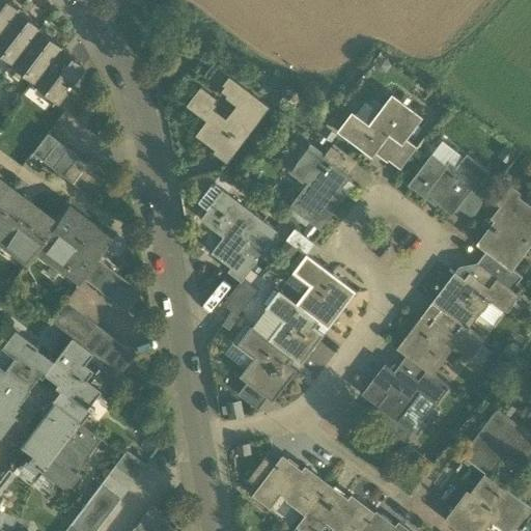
[(5,0),(0,0),(0,31),(14,14),(2,4),(5,1),(5,0)]
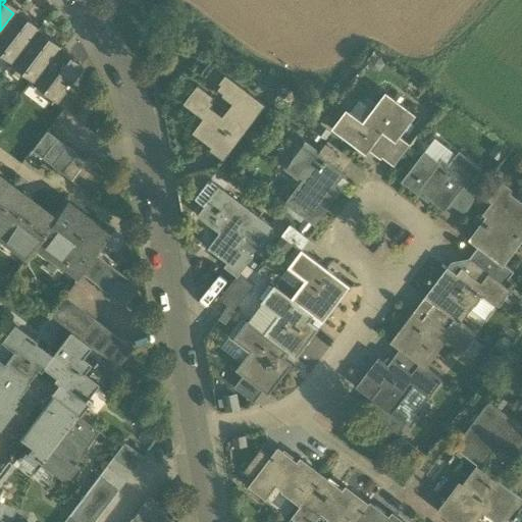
[(16,9),(5,1),(2,4),(13,13),(16,9)]
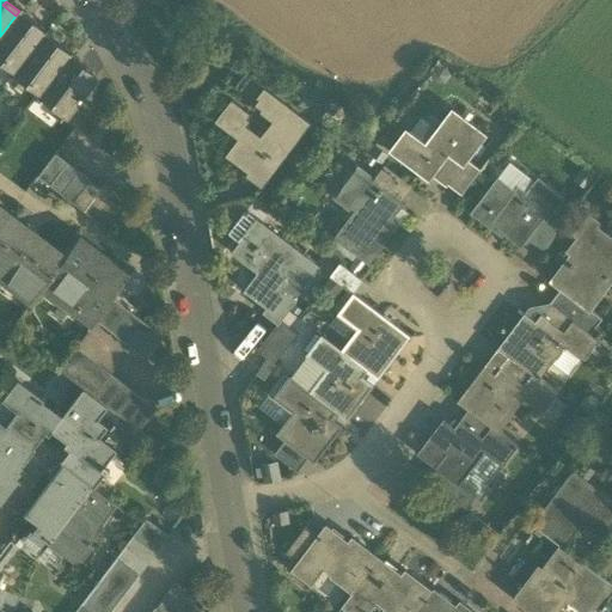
[(19,11),(16,16),(0,36),(0,63),(11,72),(13,74),(42,37),(29,28),(32,24),(35,20),(20,10),(19,11)]
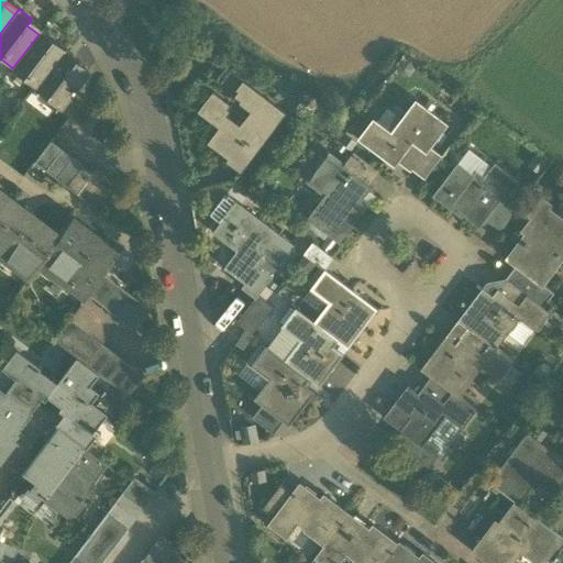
[(41,31),(30,22),(26,25),(39,34),(41,31)]
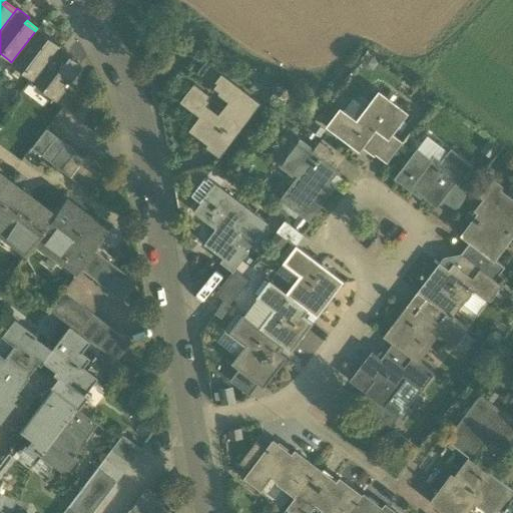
[(37,28),(35,31),(11,62),(10,63),(32,80),(55,50),(45,42),(48,38),(50,35),(38,26),(37,28)]
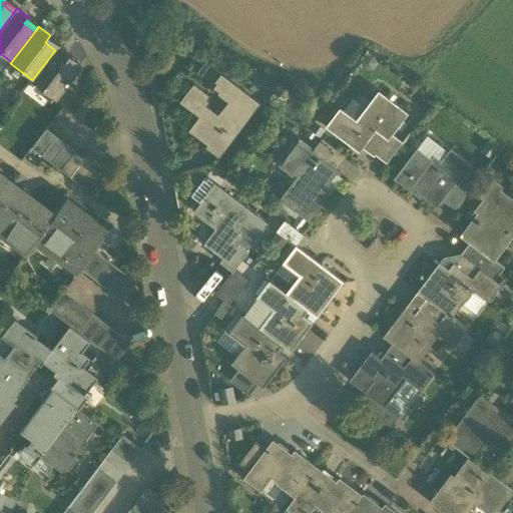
[(58,46),(48,38),(45,42),(55,50),(58,46)]
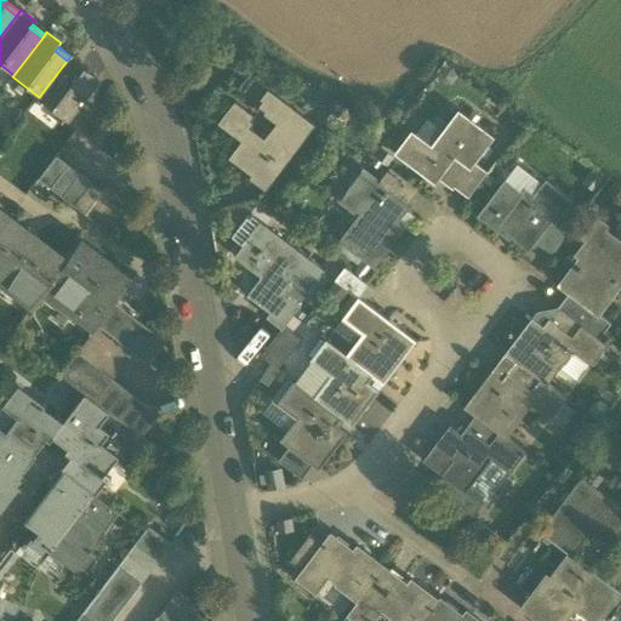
[(70,56),(67,61),(39,97),(38,100),(64,120),(81,98),(95,81),(81,72),(84,68),(86,66),(72,55),(70,56)]
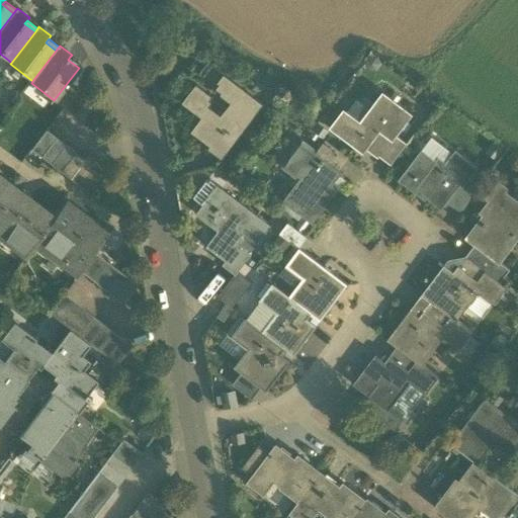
[(9,61),(0,54),(0,72),(0,73),(9,61)]
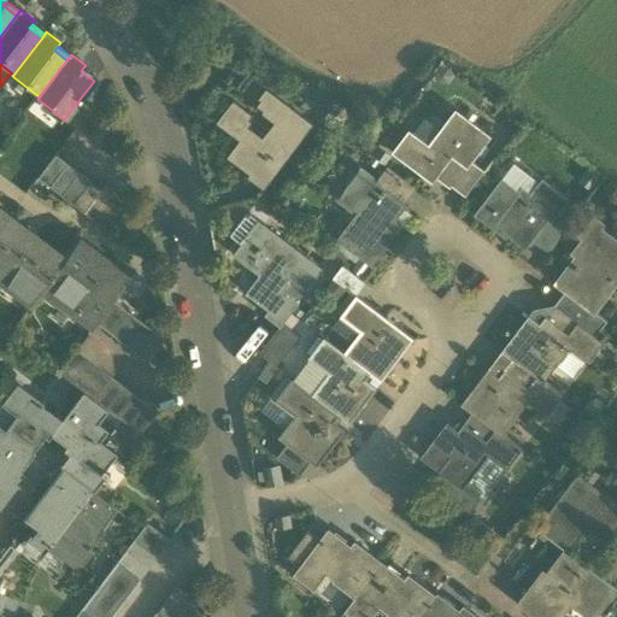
[(439,64),(433,72),(438,83),(448,84),(456,76),(451,65),(439,64)]
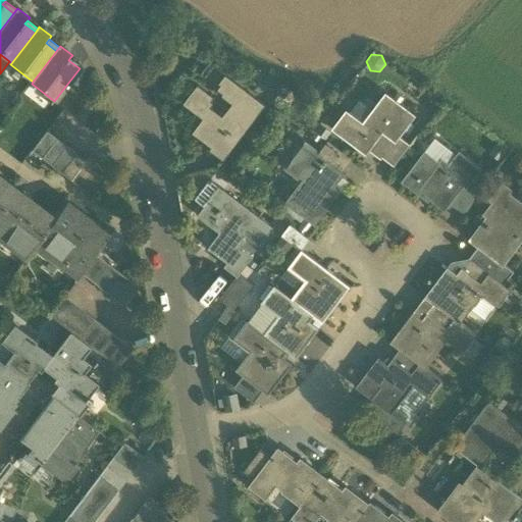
[(82,64),(70,57),(68,60),(80,68),(82,64)]
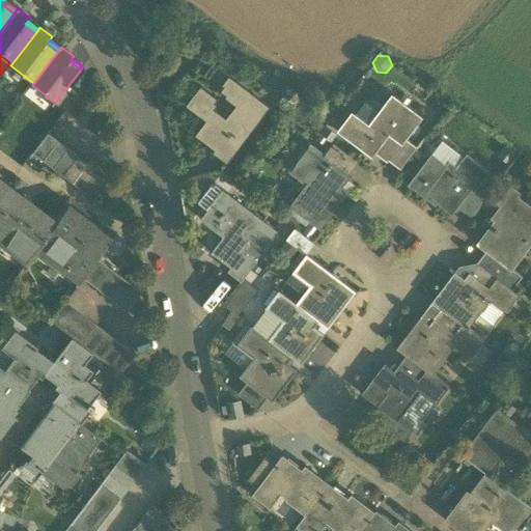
[(214,154),(219,158),(234,137),(244,144),(271,108),(230,77),(223,85),(226,87),(223,91),(228,95),(226,99),(238,106),(227,119),(215,110),(218,106),(215,104),(218,100),(201,87),(188,106),(207,121),(196,136),(216,150),(214,154)]
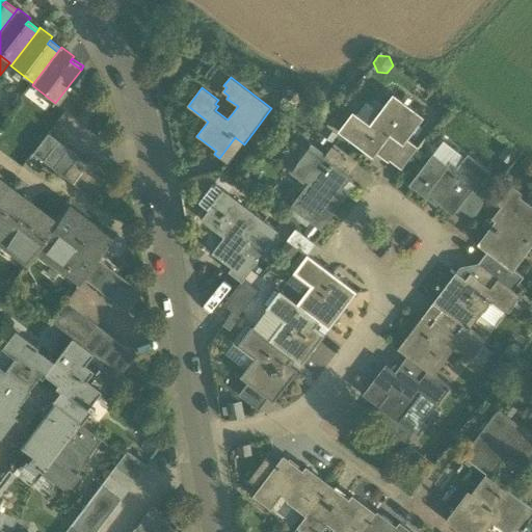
[(70,84),(55,103),(65,110),(80,92),(70,84)]
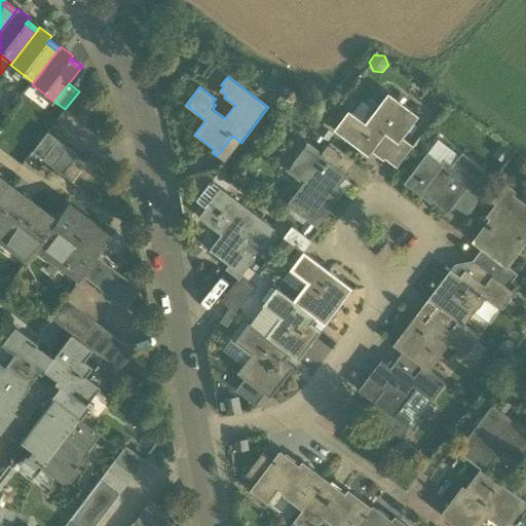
[(64,111),(74,118),(88,99),(79,91),(65,109),(64,111)]
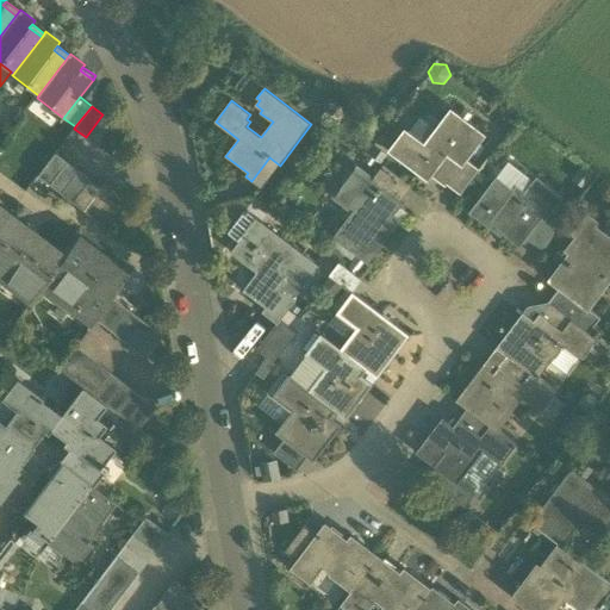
[(434,174),(449,186),(468,160),(486,136),(452,110),(436,129),(425,144),(409,131),(405,129),(388,150),(429,181),(434,174)]
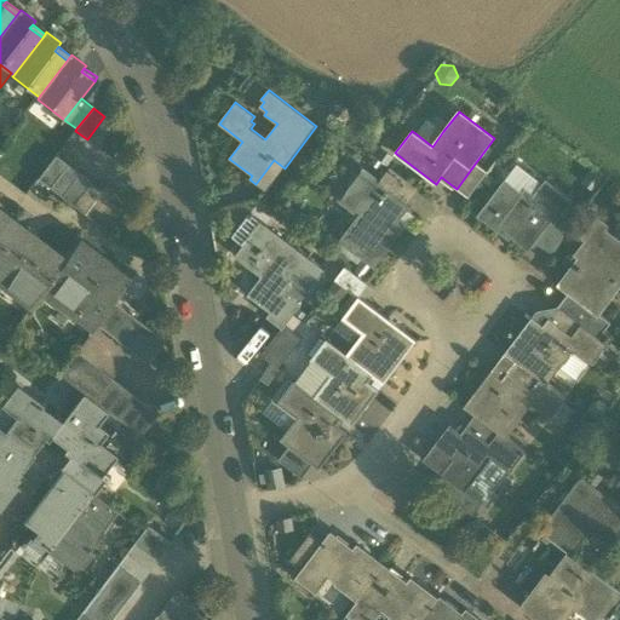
[(115,125),(104,116),(87,139),(98,148),(115,125)]
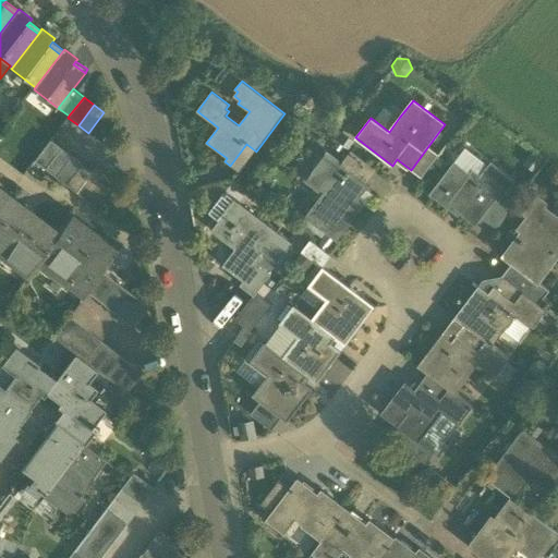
[(384,107),(374,120),(389,132),(399,118),(384,107)]
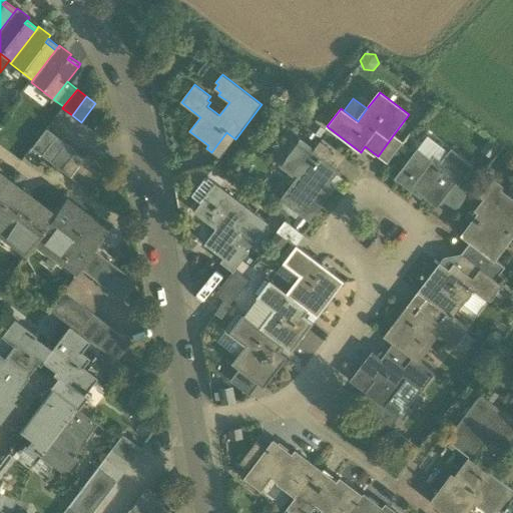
[(105,110),(95,103),(81,122),(91,130),(105,110)]
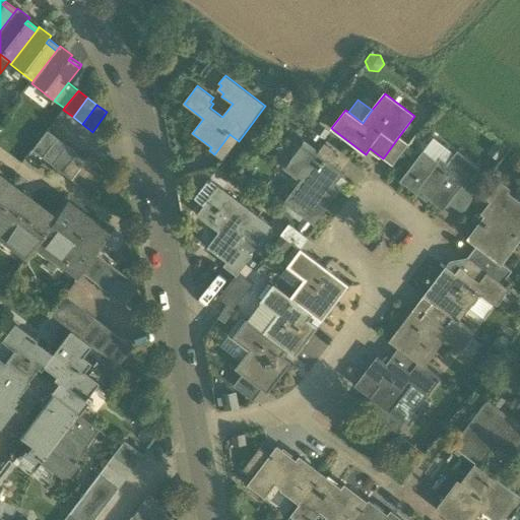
[(31,151),(41,158),(56,139),(46,132),(31,151)]
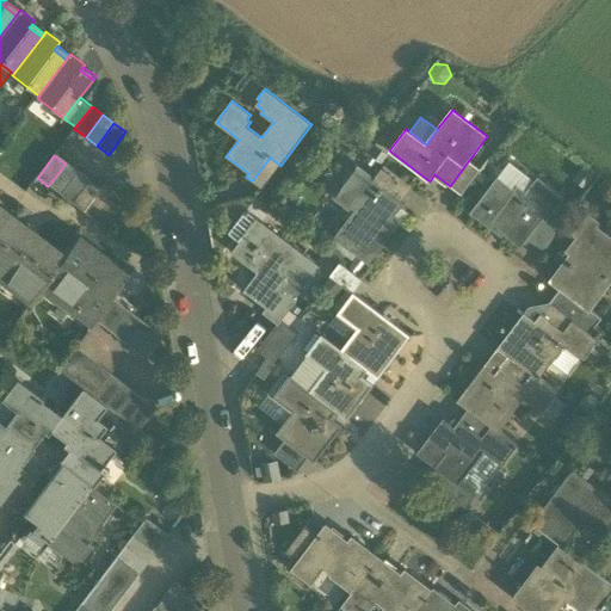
[(252,181),(263,189),(281,166),(270,158),(252,181)]
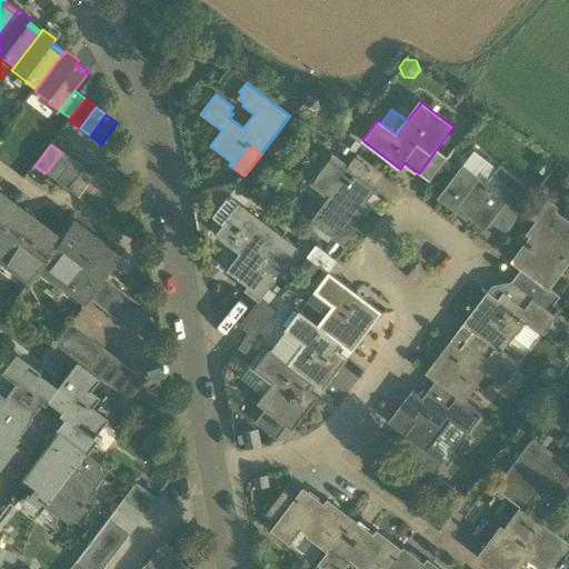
[(419,173),(429,181),(447,157),(437,149),(419,173)]
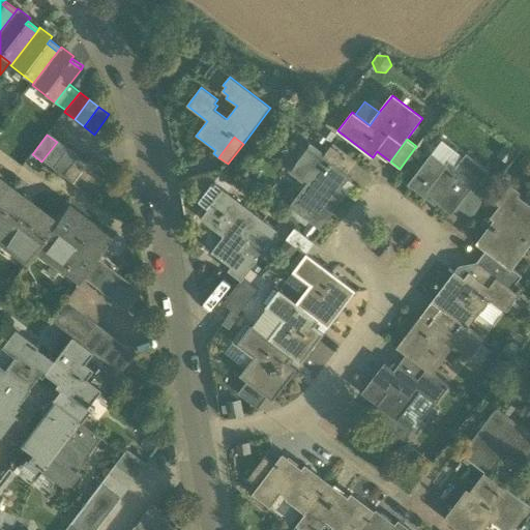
[(441,140),(432,153),(446,164),(449,160),(457,166),(464,157),(441,140)]
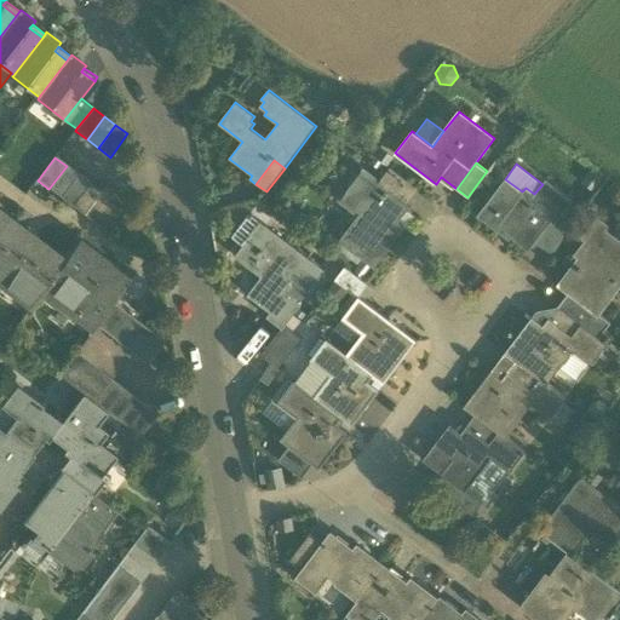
[(49,189),(61,199),(78,176),(67,166),(49,189)]
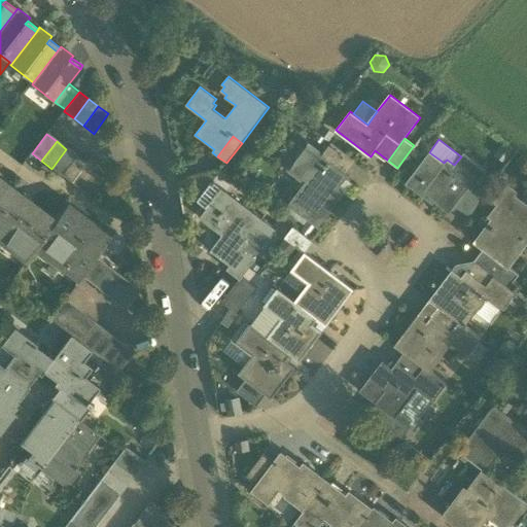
[(321,155),(345,173),(355,161),(331,142),(321,155)]
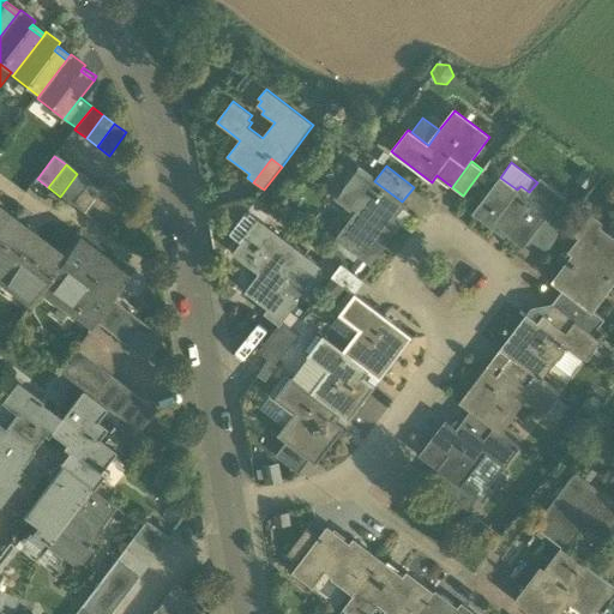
[(597,176),(585,167),(576,180),(588,190),(597,176)]
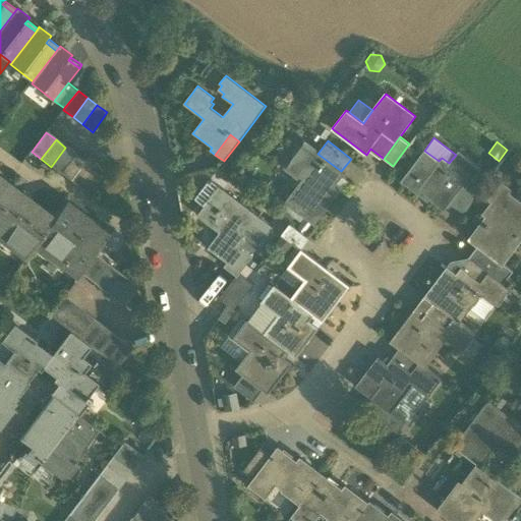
[(285,203),(314,225),(343,187),(338,183),(345,174),(341,171),(317,154),(304,143),(291,161),(307,173),(300,182),(285,203)]
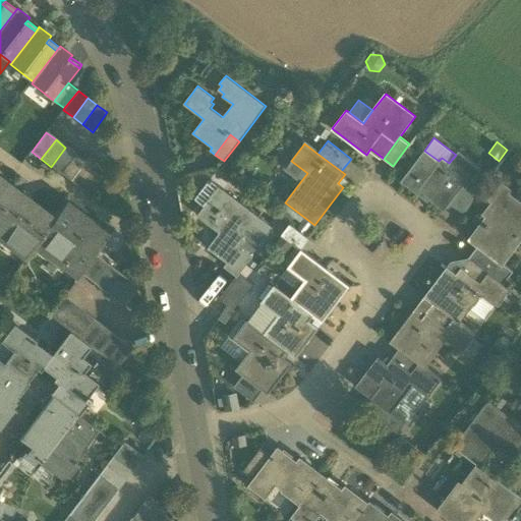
[(51,167),(61,174),(75,155),(65,148),(51,167)]
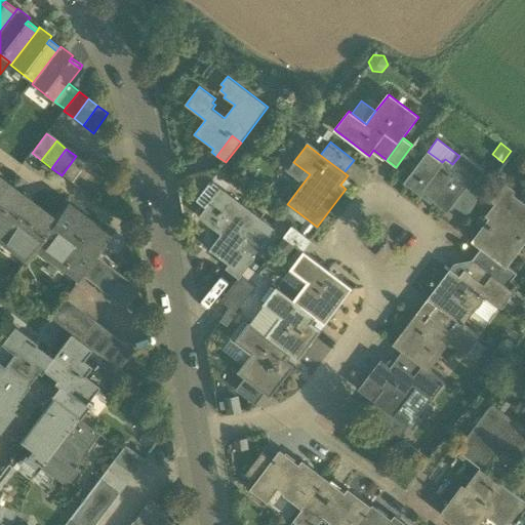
[(462,152),(459,156),(452,164),(445,159),(442,162),(428,152),(404,183),(427,199),(428,197),(447,212),(450,208),(467,186),(470,188),(484,169),(462,152)]
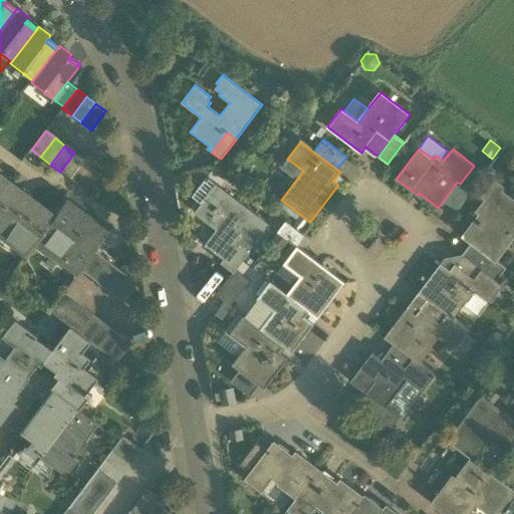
[(60,172),(69,179),(84,160),(74,153),(60,172)]
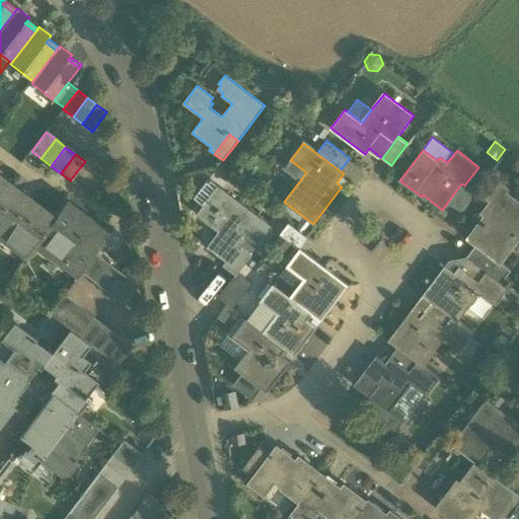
[(306,172),(290,160),(283,169),(299,181),(306,172)]
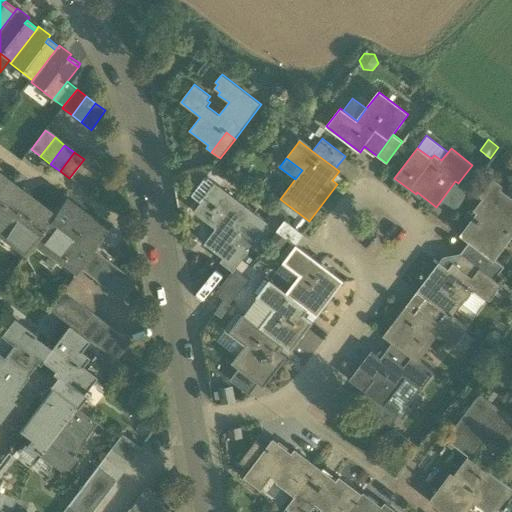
[(69,178),(79,185),(93,166),(84,159),(69,178)]
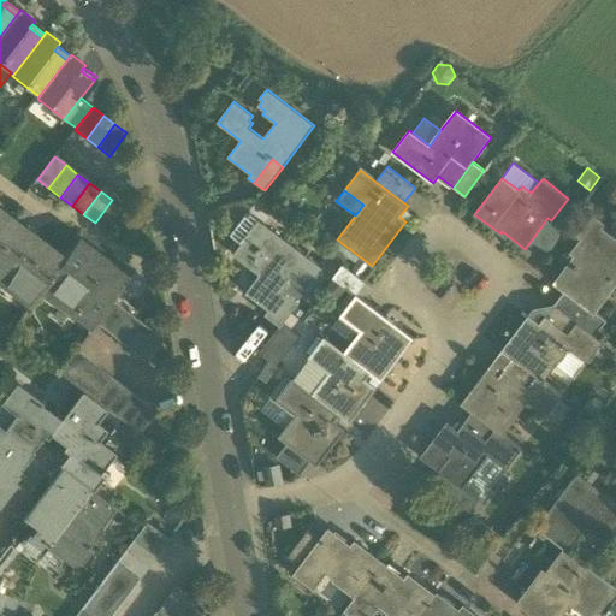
[(124,209),(112,200),(95,223),(106,232),(124,209)]
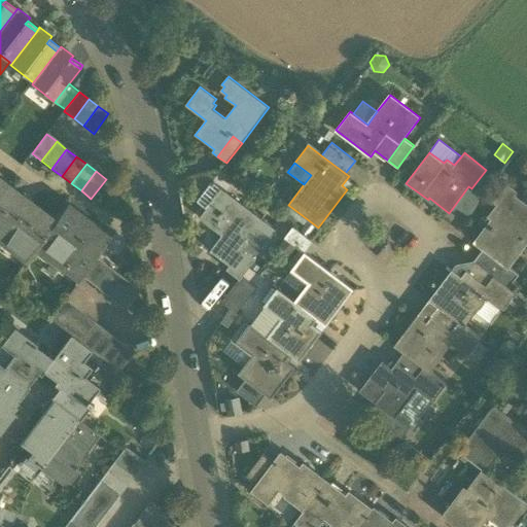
[(483,248),(508,268),(511,267),(520,253),(515,249),(522,239),(525,241),(526,237),(526,202),(516,194),(519,189),(507,181),(493,202),(499,207),(473,241),(483,248)]
